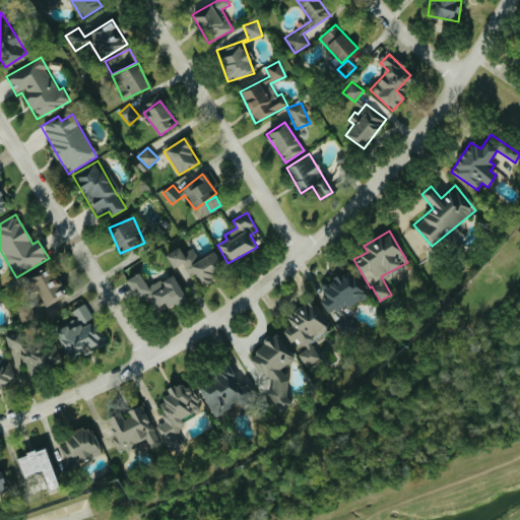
[(165,255),(172,269),(182,264),(190,277),(196,274),(202,286),(211,280),(209,275),(222,268),(213,252),(199,259),(193,248),(183,254),(179,247),(165,255)]
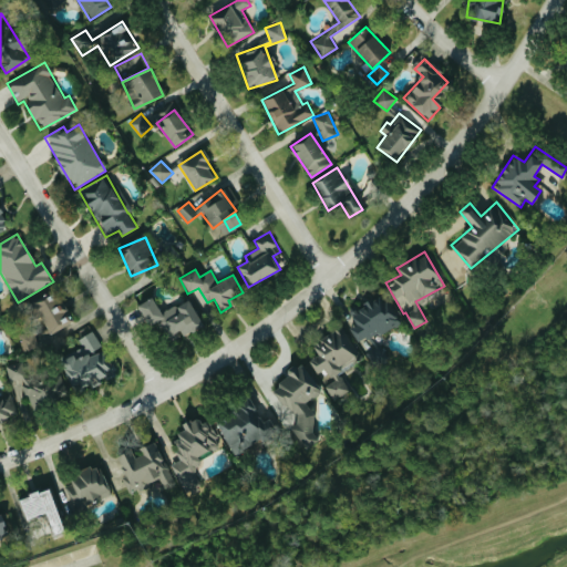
[(71,325),(58,292),(31,303),(44,336),(71,325)]
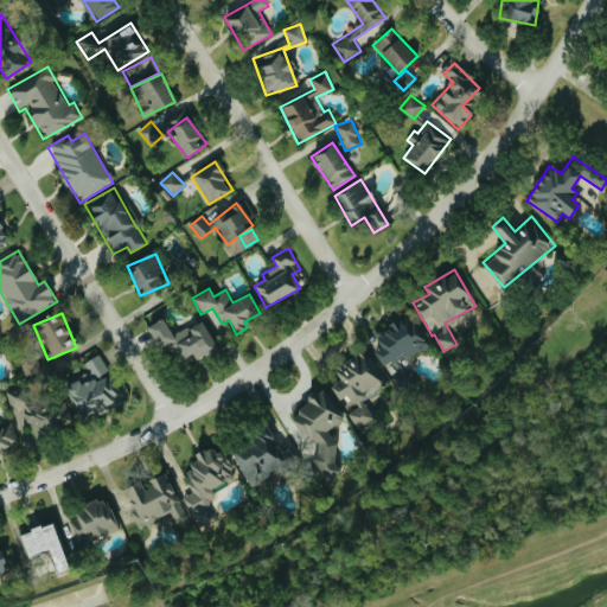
[(384,370),(427,344),(409,314),(374,337),(379,347),(374,352),(384,370)]
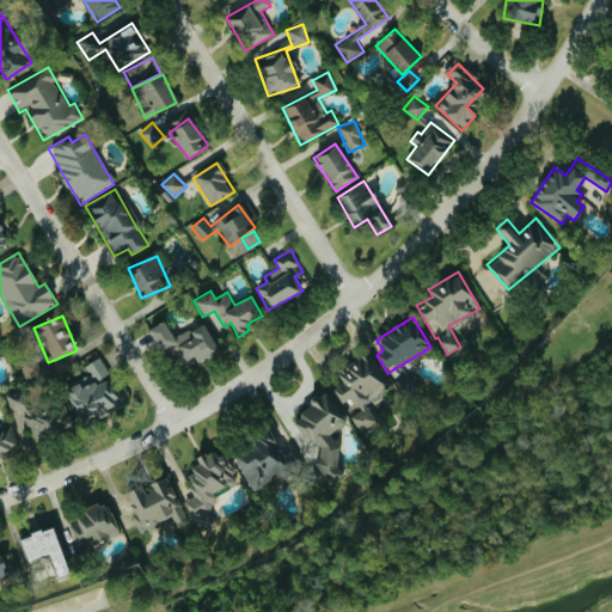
[(203,323),(173,338),(165,320),(148,330),(161,356),(176,349),(183,362),(193,357),(196,363),(219,353),(203,323)]
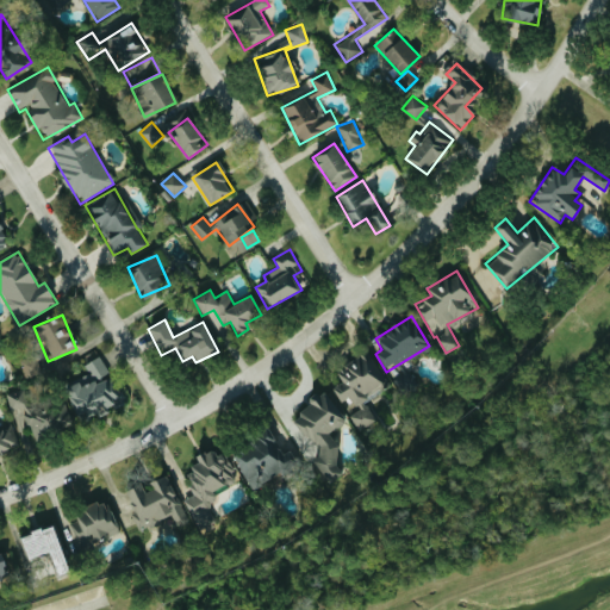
[(331,387),(347,410),(388,383),(367,350),(335,371),(342,381),(331,387)]
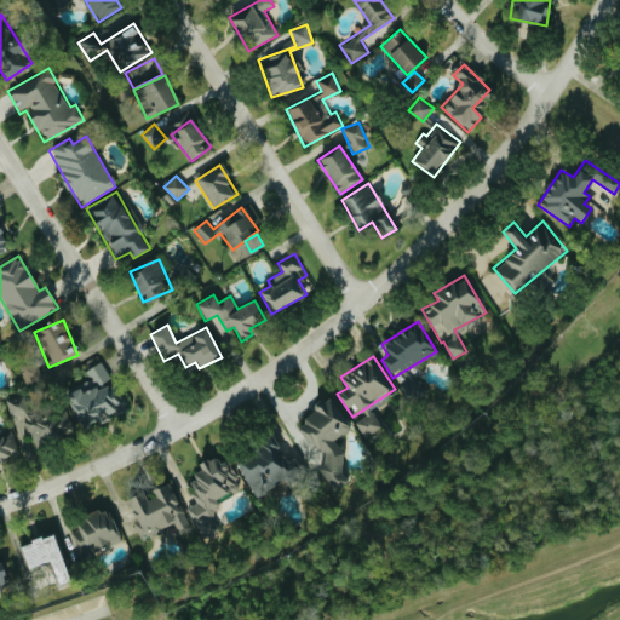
[(26,384),(45,379),(39,357),(19,362),(26,384)]
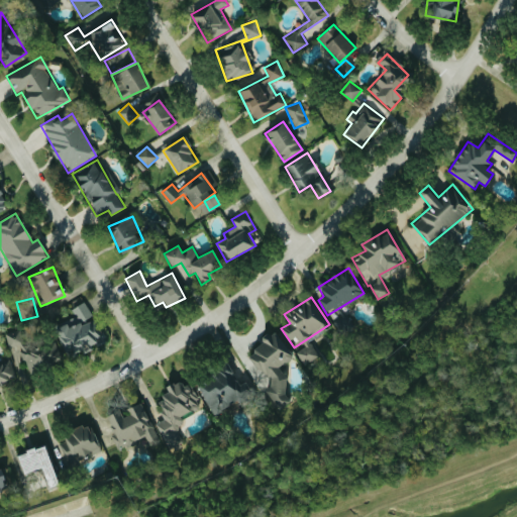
[(54,328),(68,358),(96,344),(97,345),(108,340),(103,329),(98,331),(84,303),(72,309),(76,317),(54,328)]
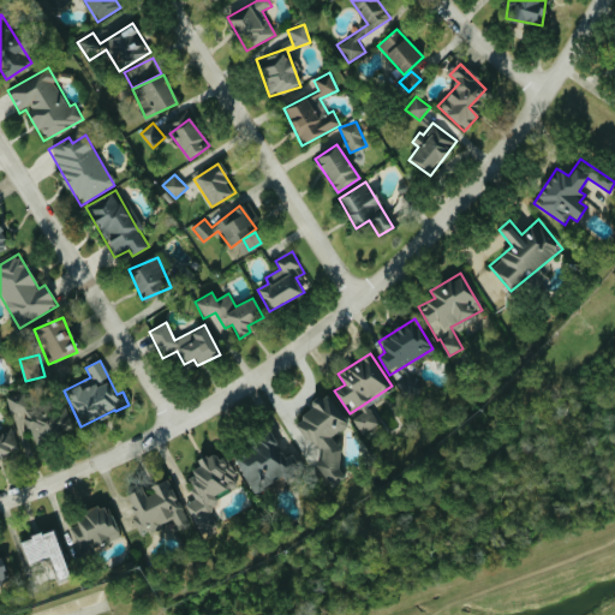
[(65,404),(40,413),(30,389),(6,399),(12,415),(15,413),(22,433),(30,429),(36,443),(75,429),(65,404)]
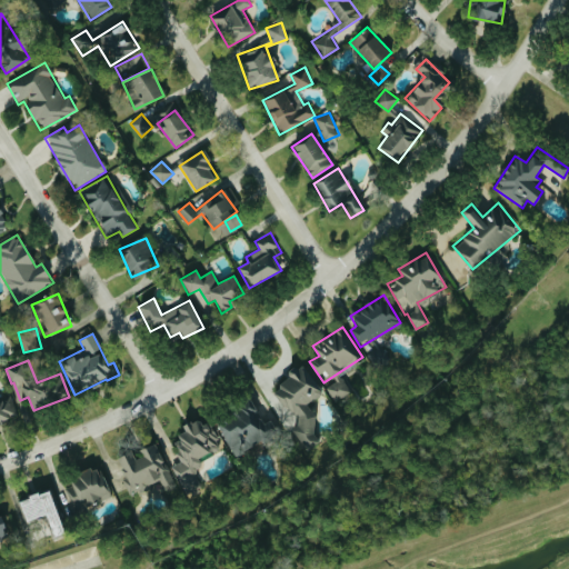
[(321,395),(303,366),(270,387),(295,426),(290,429),(303,451),(323,440),(302,406),(321,395)]
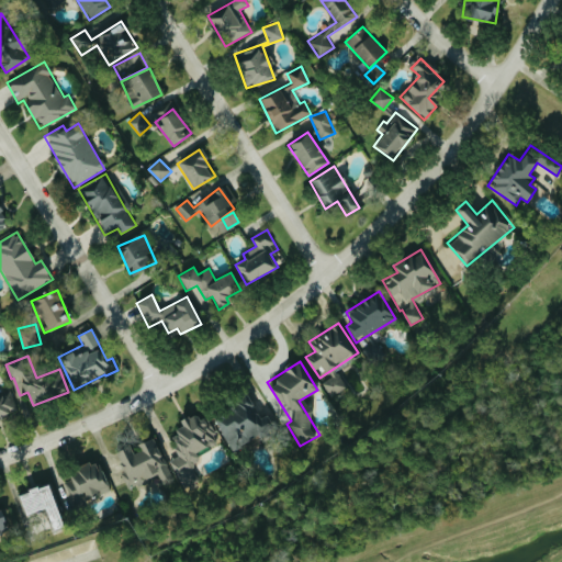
[(322,382),(329,396),(346,388),(338,373),(322,382)]
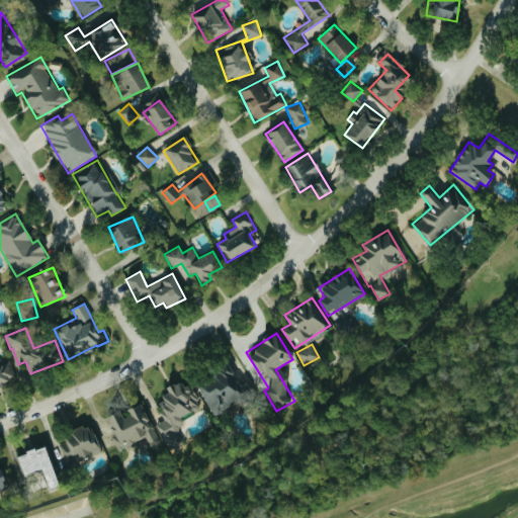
[(8,355),(0,358),(0,383),(16,377),(8,355)]
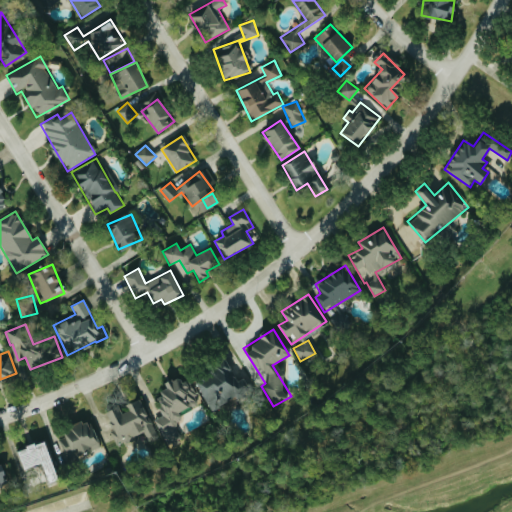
[(195,381),(210,410),(249,390),(243,378),(237,381),(224,358),(213,364),(216,370),(195,381)]
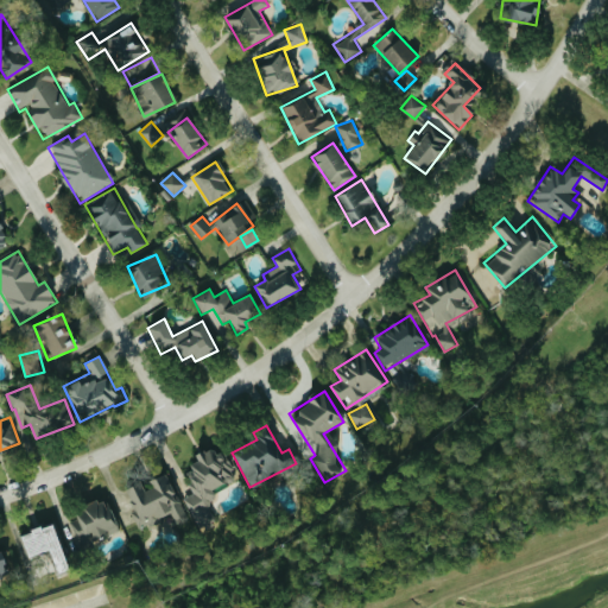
[(183,499),(197,524),(210,515),(208,504),(216,499),(211,491),(222,485),(227,483),(234,479),(232,467),(221,448),(194,455),(196,462),(185,467),(192,494),(183,499)]
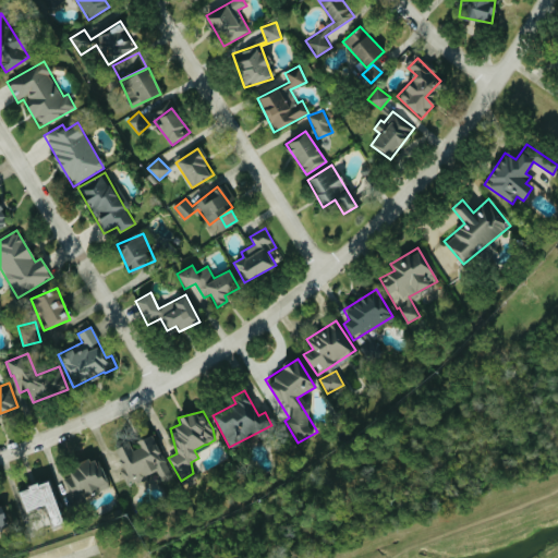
[(172,478),(153,434),(133,444),(132,441),(112,450),(129,485),(157,472),(161,483),(172,478)]
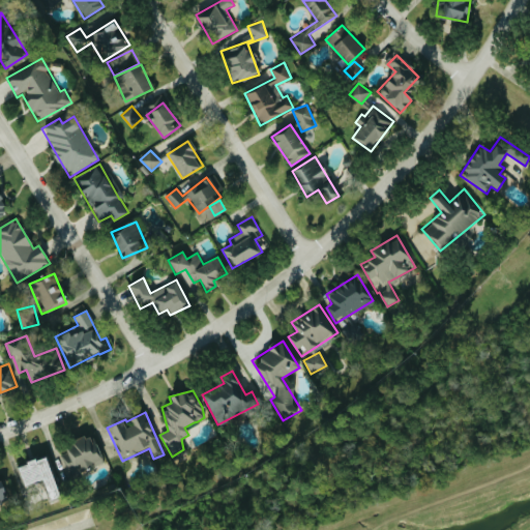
[(48,458),(17,465),(22,487),(41,481),(46,499),(58,496),(48,458)]
